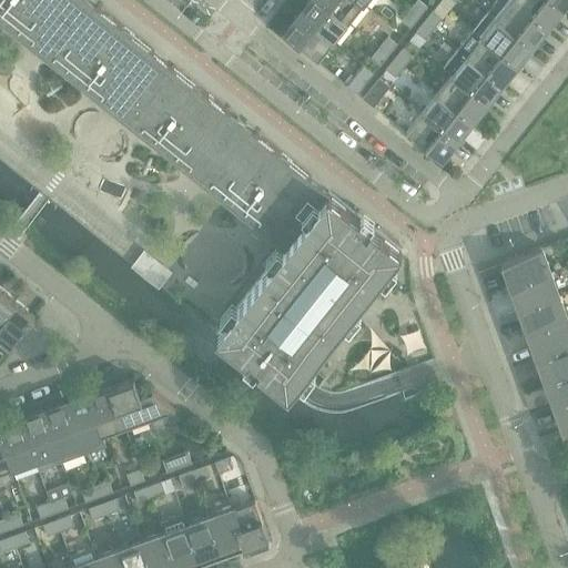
[(154,51),(90,0),(0,0),(0,19),(110,108),(111,105),(119,112),(133,88),(128,84),(154,51)]
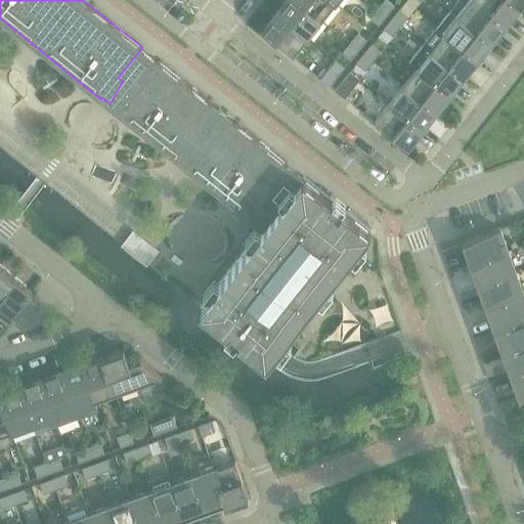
[(296,0),(288,0),(277,13),(308,38),(321,20),(296,0)]
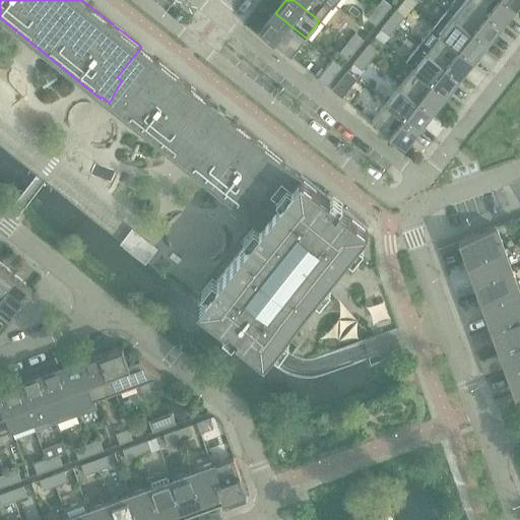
[(329,0),(294,0),(319,20),(333,3),(329,0)]
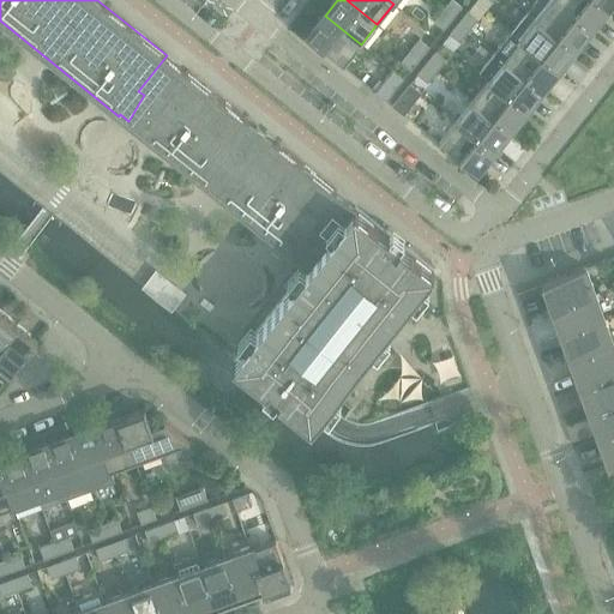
[(463,7),(453,0),(450,0),(443,10),(453,18),(463,7)]
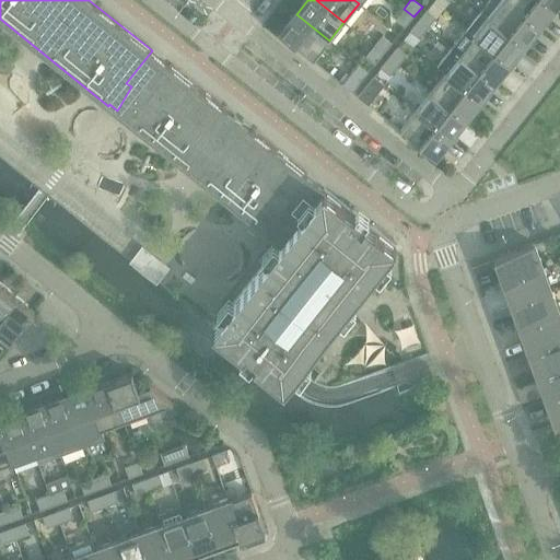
[(538,25),(505,0),(490,0),(482,11),(523,44),(538,25)]
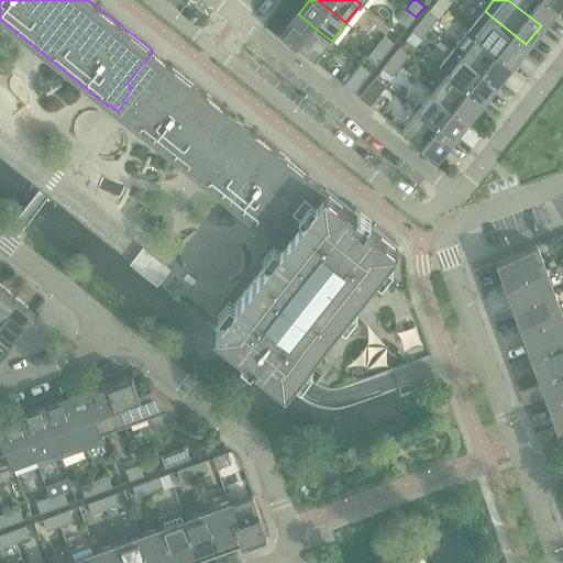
[(555,8),(545,0),(508,0),(541,25),(555,8)]
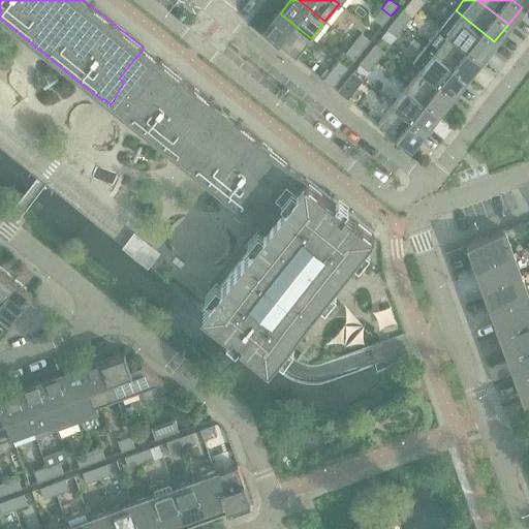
[(381,8),(373,19),(382,26),(391,16),(381,8)]
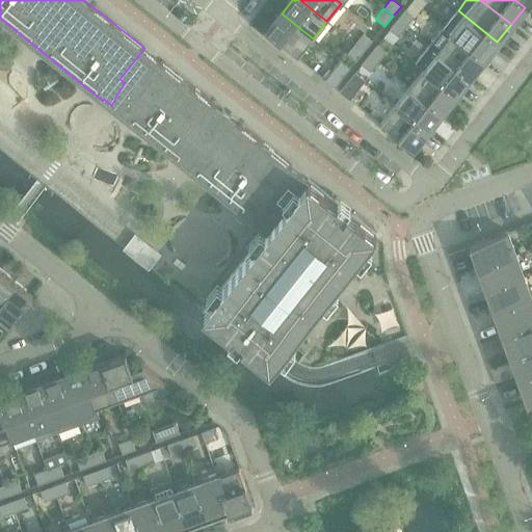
[(397,20),(406,27),(415,17),(405,9),(397,20)]
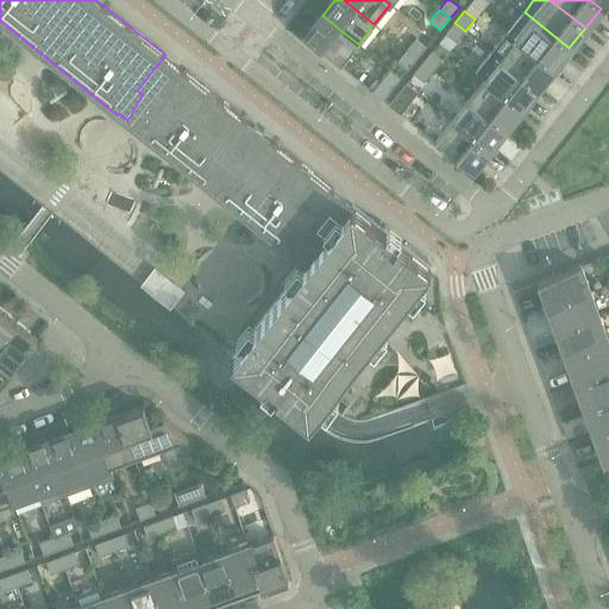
[(569,48),(525,12),(508,32),(553,68),(569,48)]
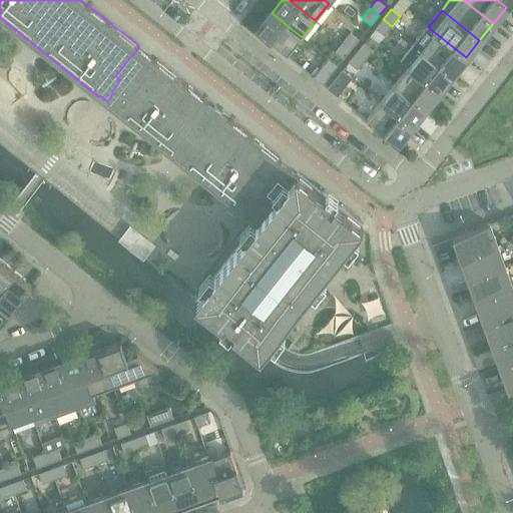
[(258,30),(288,54),(302,37),(272,13),(258,30)]
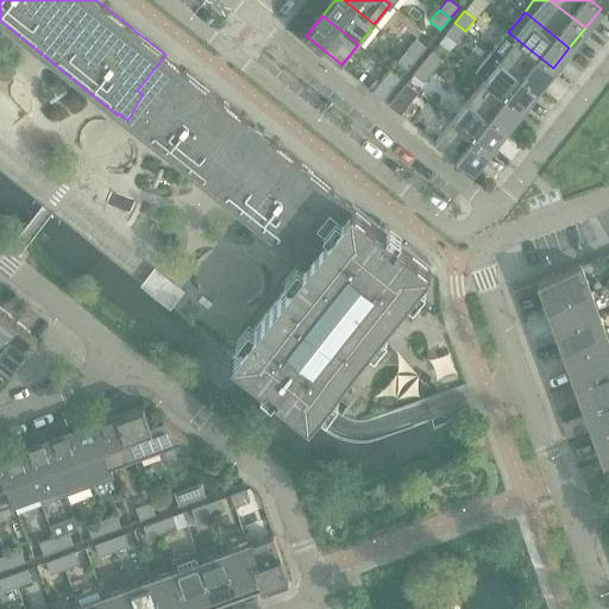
[(446,33),(456,42),(465,31),(454,23),(446,33)]
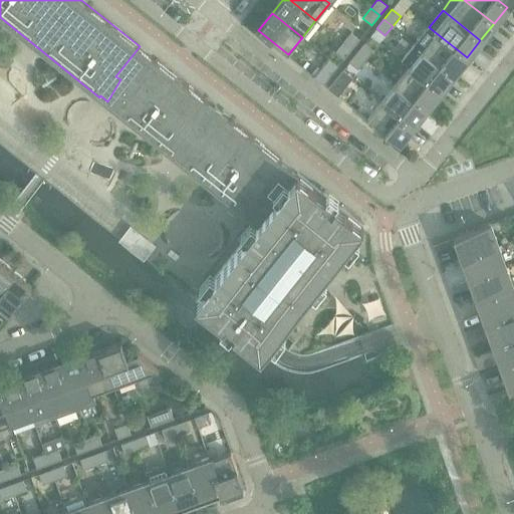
[(423,50),(453,74),(467,57),(429,27),(416,44),(424,50),(423,50)]
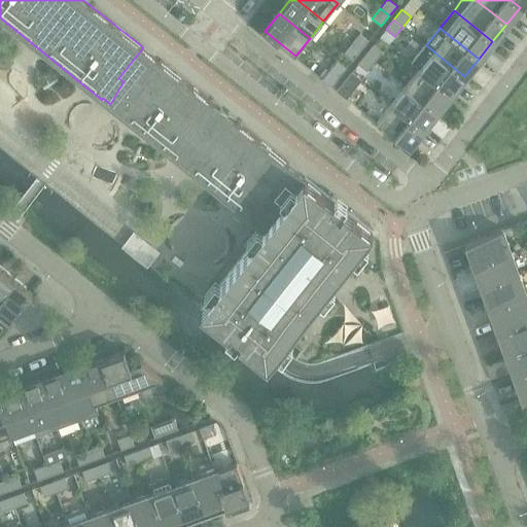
[(369,40),(360,33),(352,43),(361,50),(369,40)]
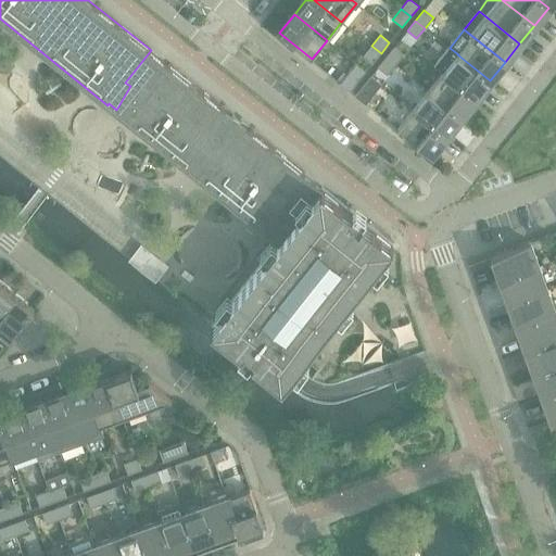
[(364,55),(373,63),(381,53),(371,46),(364,55)]
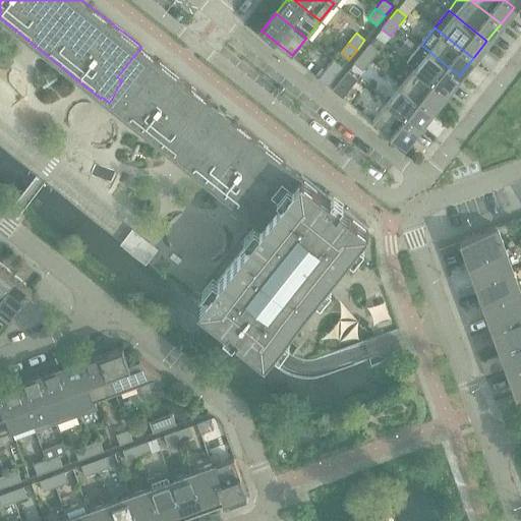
[(379,51),(369,44),(361,54),(371,61),(379,51)]
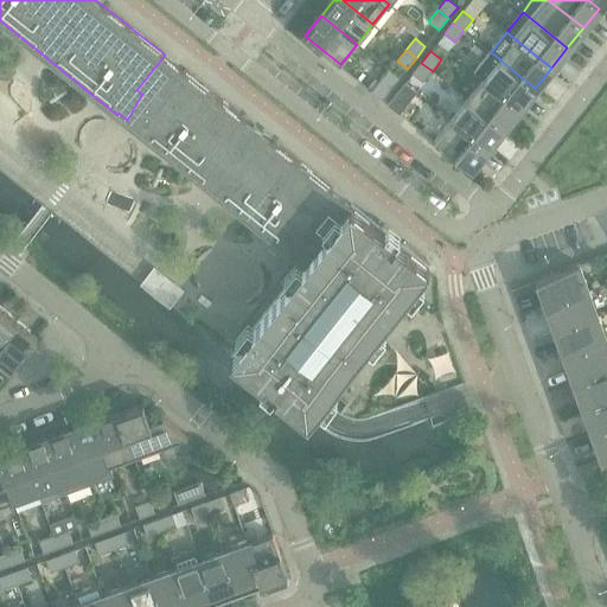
[(499,59),(491,52),(474,72),(484,80),(519,108),(535,88),(499,59)]
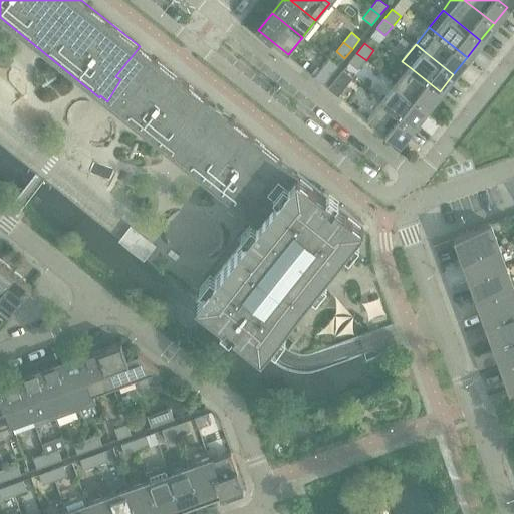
[(349,62),(358,70),(366,60),(356,53),(349,62)]
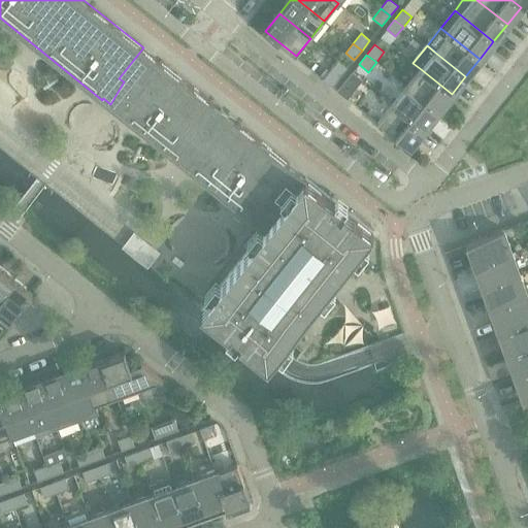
[(323,79),(332,88),(339,78),(348,68),(338,60),(323,79)]
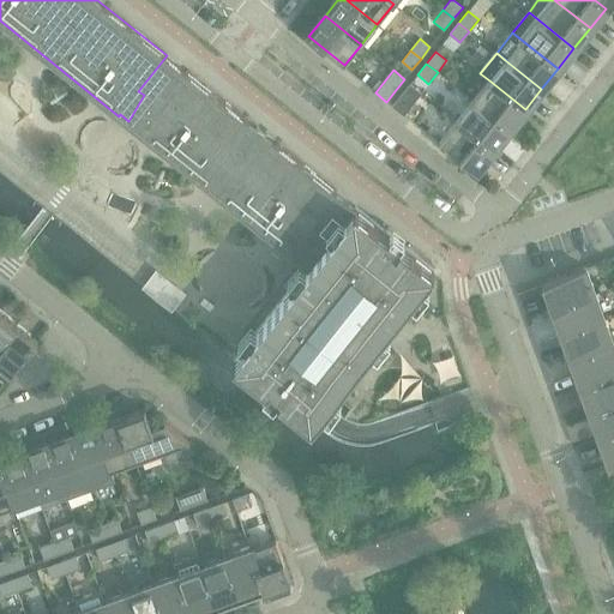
[(186,71),(137,131),(289,252),(290,251),(298,257),(314,230),(308,227),(337,192),(186,71)]
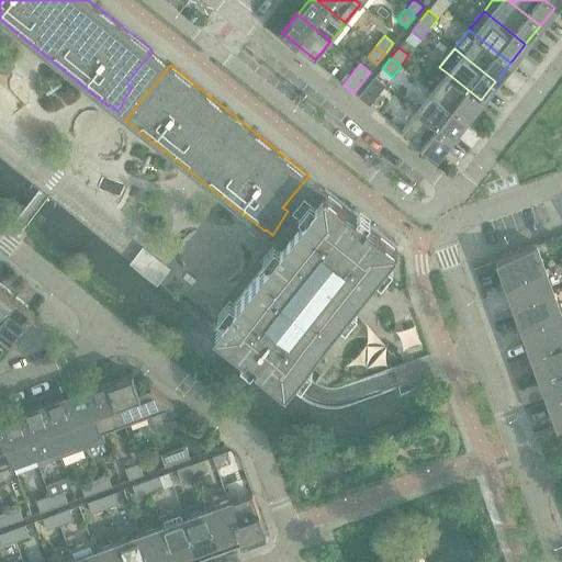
[(448,74),(433,92),(465,119),(481,100),(448,74)]
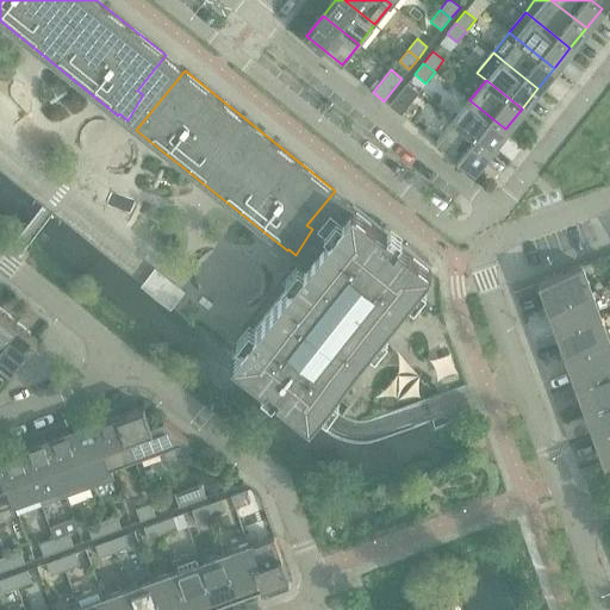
[(408,83),(398,95),(390,106),(402,114),(410,105),(419,93),(408,83)]
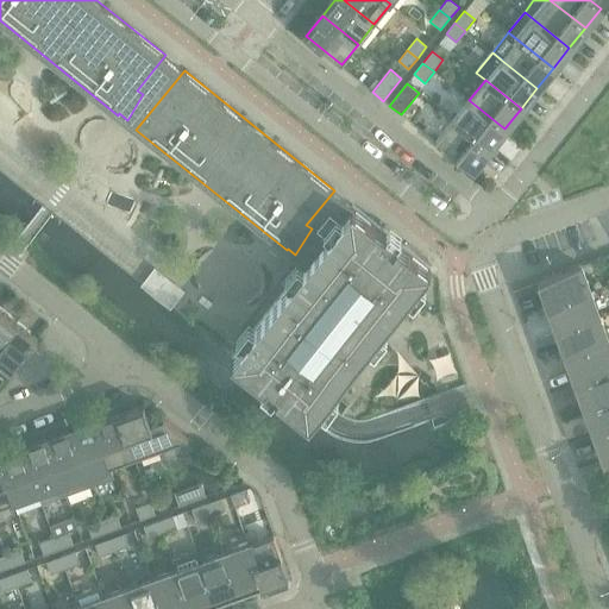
[(489,149),(504,129),(469,100),(453,120),(489,149)]
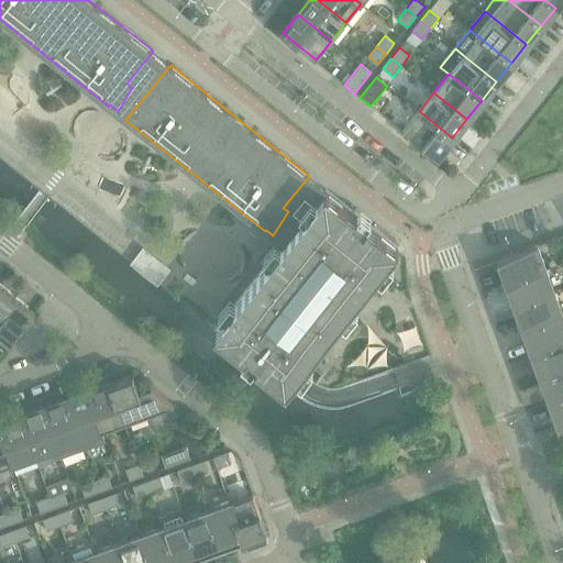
[(404,130),(437,156),(452,138),(419,111),(404,130)]
